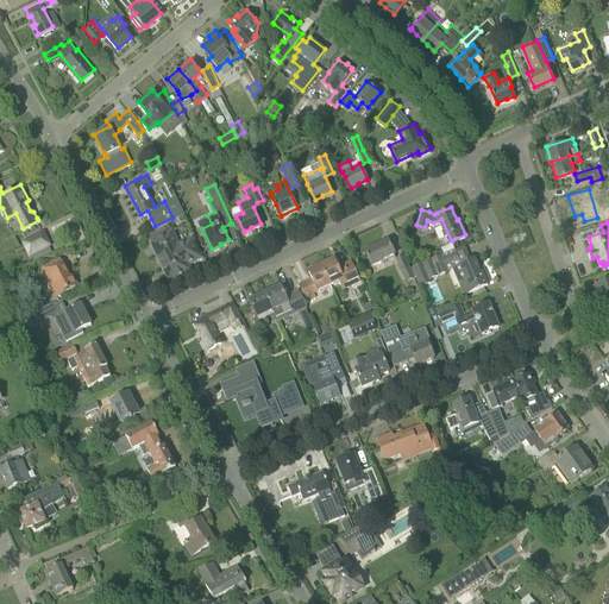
[(44,227),(22,238),(29,253),(51,243),(44,227)]
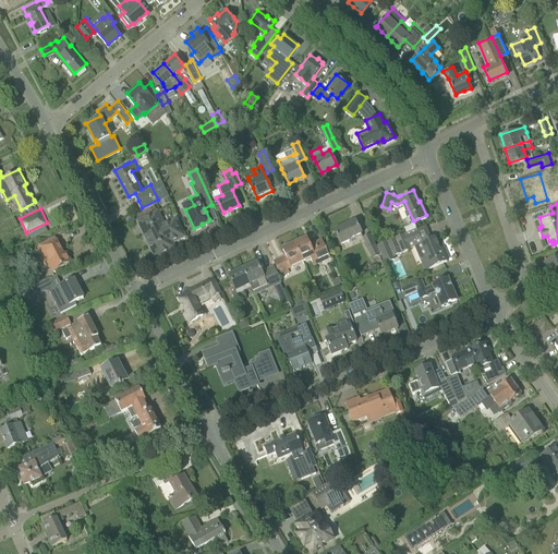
[(185,233),(181,224),(177,215),(164,220),(158,208),(137,218),(138,221),(143,219),(146,227),(142,229),(148,242),(150,241),(154,249),(152,249),(155,255),(176,245),(172,240),(185,233)]
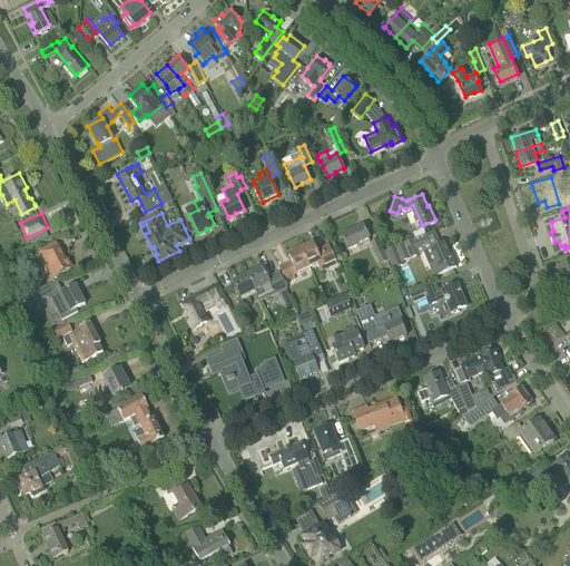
[(369,236),(367,233),(363,223),(341,232),(347,246),(357,243),(356,242),(369,236)]
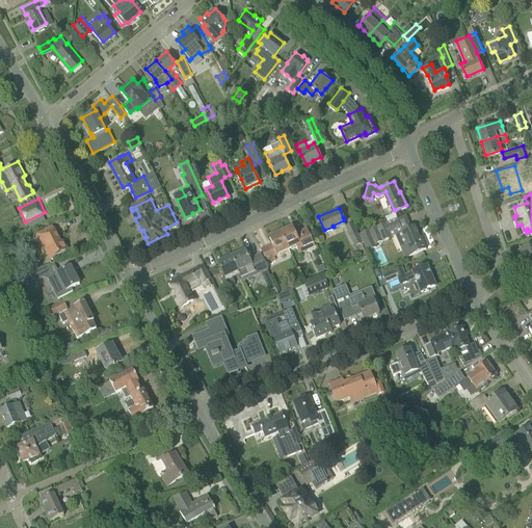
[(395,210),(394,210),(386,214),(388,219),(357,231),(362,239),(364,239),(367,247),(375,243),(374,241),(391,234),(396,232),(405,255),(426,245),(421,235),(419,235),(415,223),(402,229),(401,225),(397,215),(395,210)]
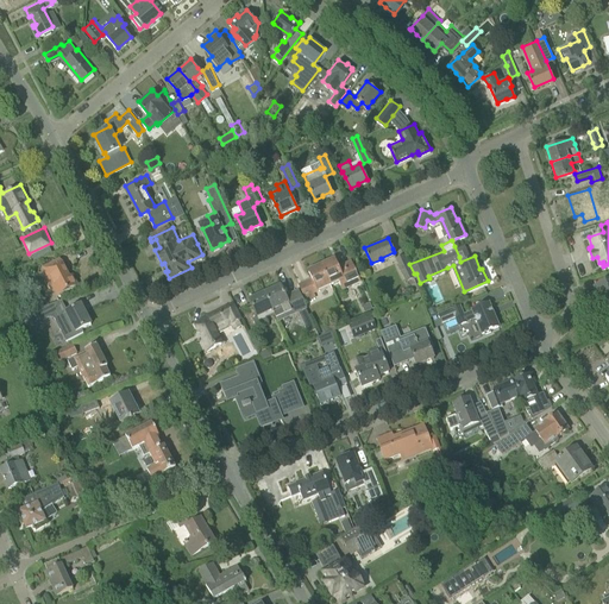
[(414,276),(414,274),(409,264),(408,265),(403,253),(396,256),(407,278),(414,276)]
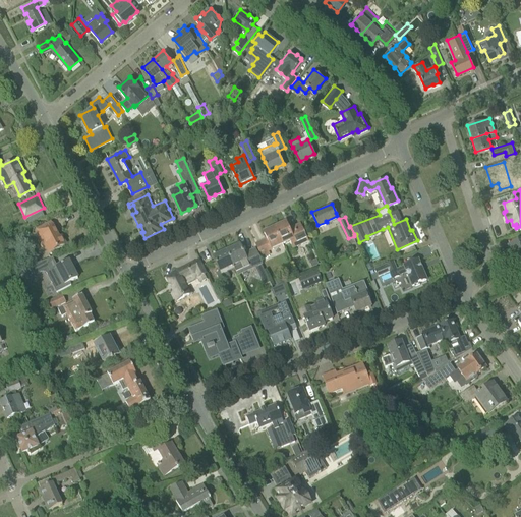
[(49,250),(56,246),(65,242),(64,240),(65,240),(62,233),(59,235),(51,219),(50,219),(51,220),(37,227),(49,250)]
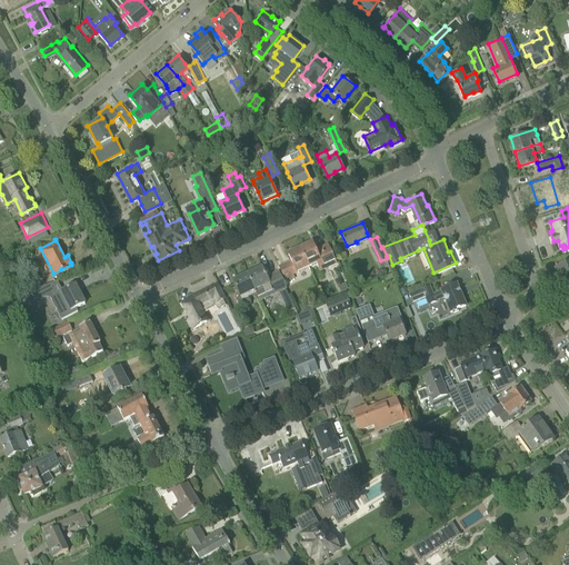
[(312,240),(300,246),(308,263),(317,259),(321,268),(337,261),(328,241),(320,245),(320,246),(317,248),(312,240)]
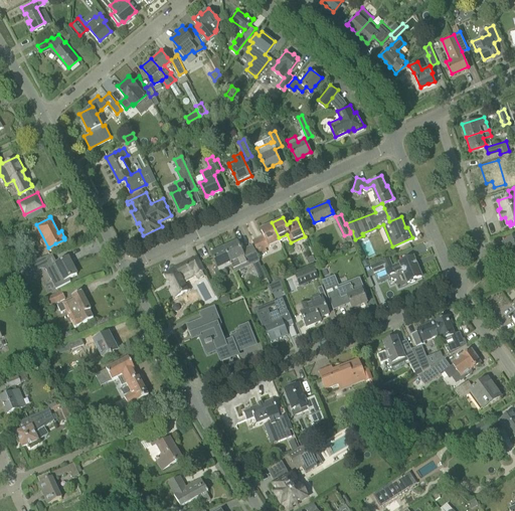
[(265,244),(279,237),(272,222),(261,227),(265,234),(261,236),(260,235),(252,238),(259,251),(266,247),(265,244)]
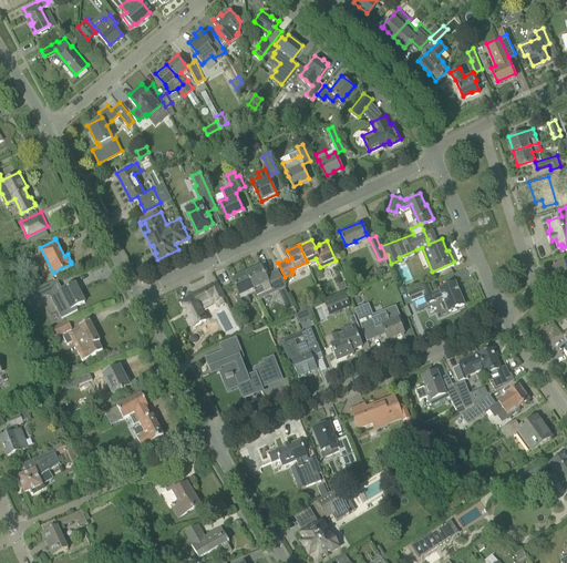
[(562,284),(566,282),(566,258),(553,264),(556,273),(558,273),(562,284)]
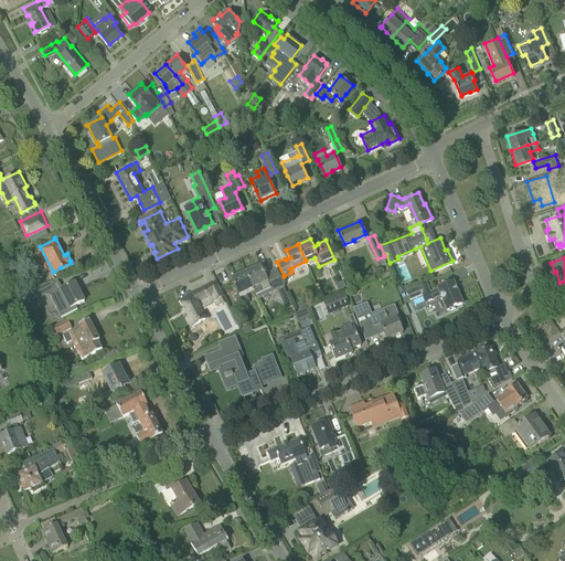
[(285,284),(277,266),(264,272),(260,263),(253,266),(253,265),(246,267),(247,268),(246,270),(255,288),(258,296),(277,287),(287,308),(295,305),(285,284)]
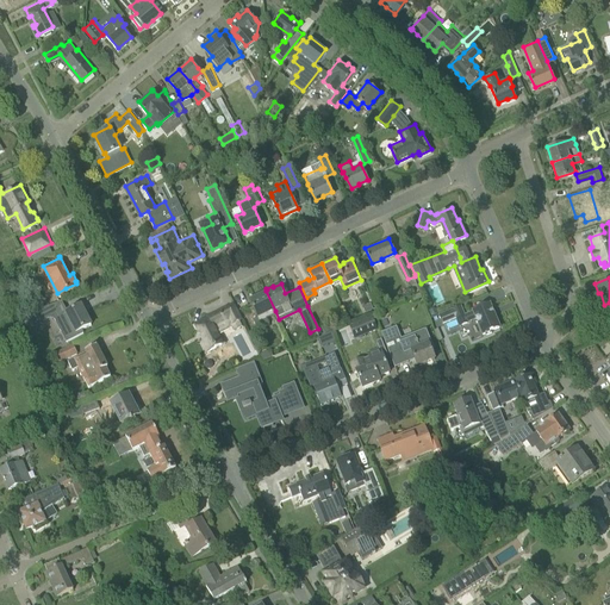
[(266,315),(275,311),(266,291),(263,291),(263,289),(257,293),(257,294),(250,298),(262,325),(269,322),(266,315)]
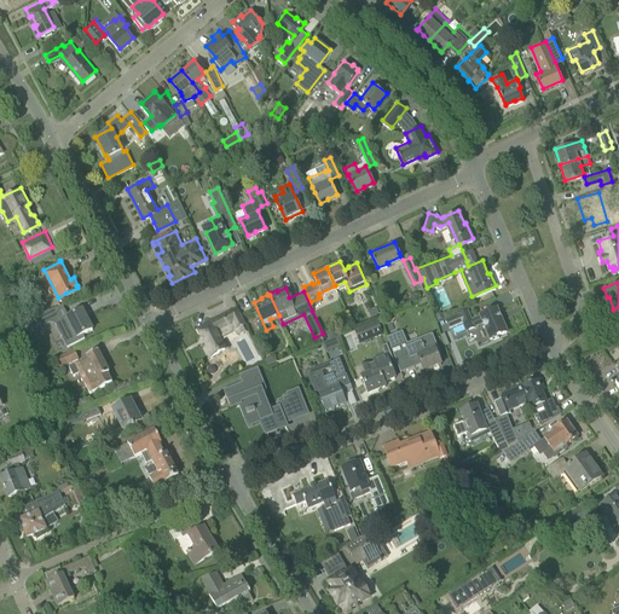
[(92,325),(82,307),(82,306),(69,313),(63,302),(38,312),(42,323),(53,317),(68,343),(85,335),(82,331),(92,326),(92,325)]
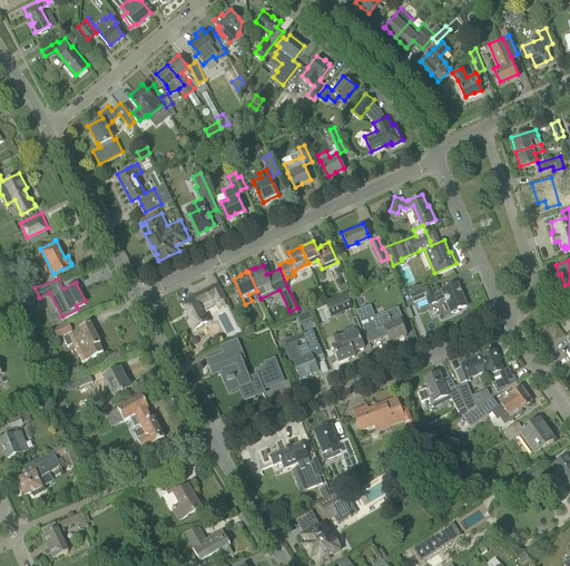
[(207,319),(203,311),(206,309),(202,302),(214,295),(217,301),(225,296),(223,292),(218,282),(210,285),(193,293),(194,294),(183,301),(190,316),(188,318),(193,325),(193,327),(207,319)]
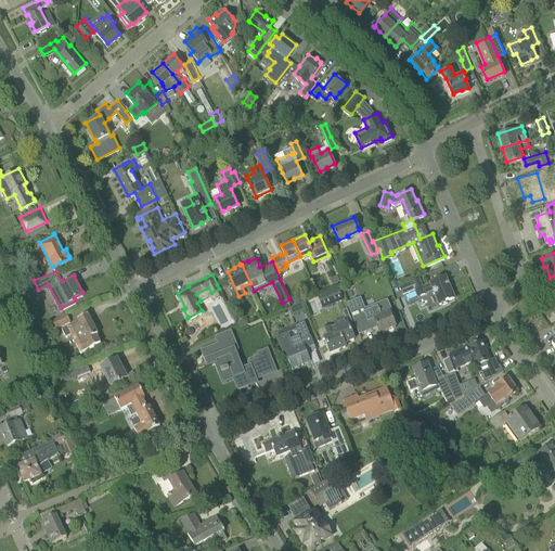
[(418,276),(412,279),(400,284),(402,291),(415,285),(418,294),(425,291),(425,290),(433,286),(439,302),(454,295),(446,274),(430,281),(423,284),(418,276)]
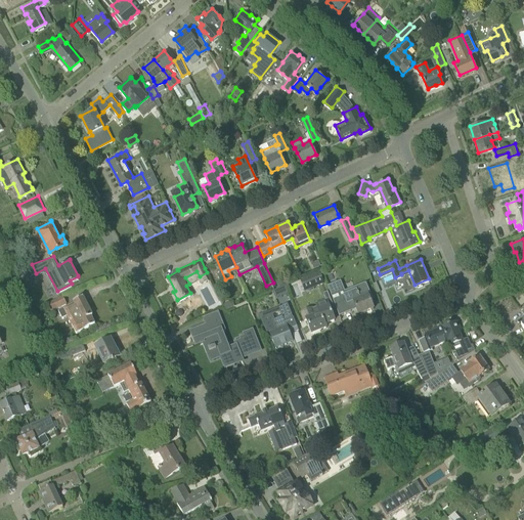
[(304,289),(324,280),(319,268),(300,276),(304,289)]
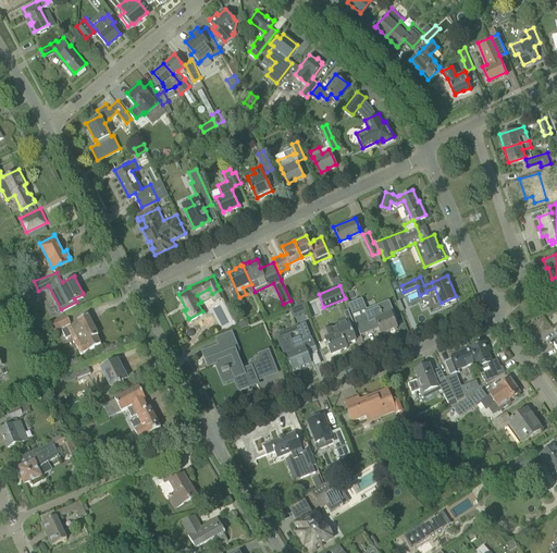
[(26,287),(22,291),(25,297),(31,295),(26,287)]
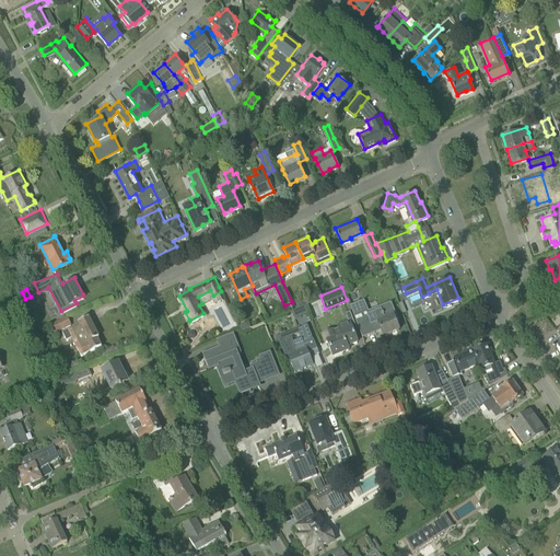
[(383,313),(378,301),(366,305),(363,297),(349,303),(362,334),(375,329),(374,328),(381,325),(383,333),(399,326),(396,320),(398,319),(395,309),(383,313)]
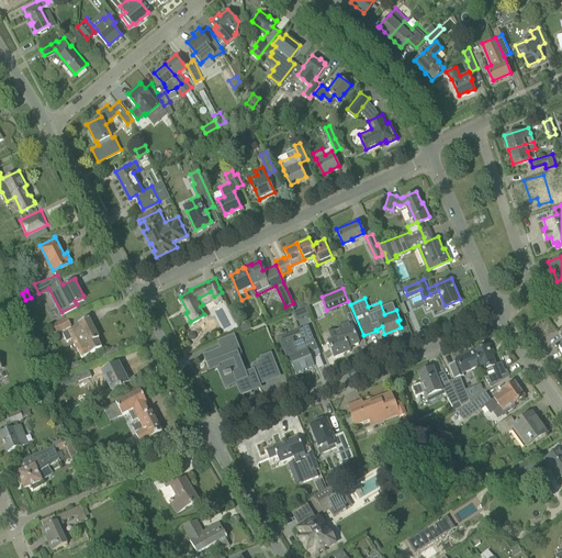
[(305,303),(292,308),(295,315),(307,311),(305,303)]
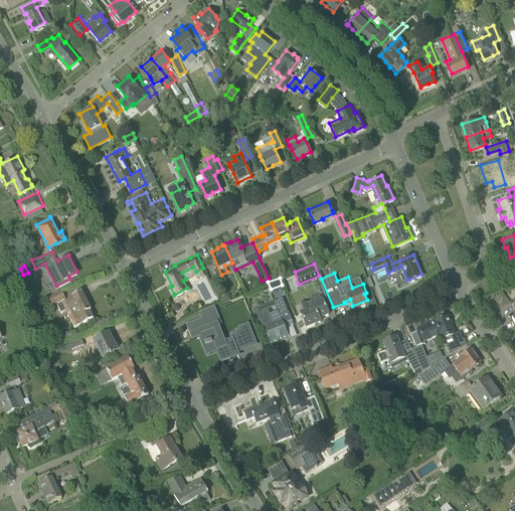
[(328,312),(323,300),(328,298),(322,283),(317,285),(322,296),(313,300),(312,298),(307,300),(296,304),(299,312),(301,311),(306,325),(320,319),(319,316),(328,312)]
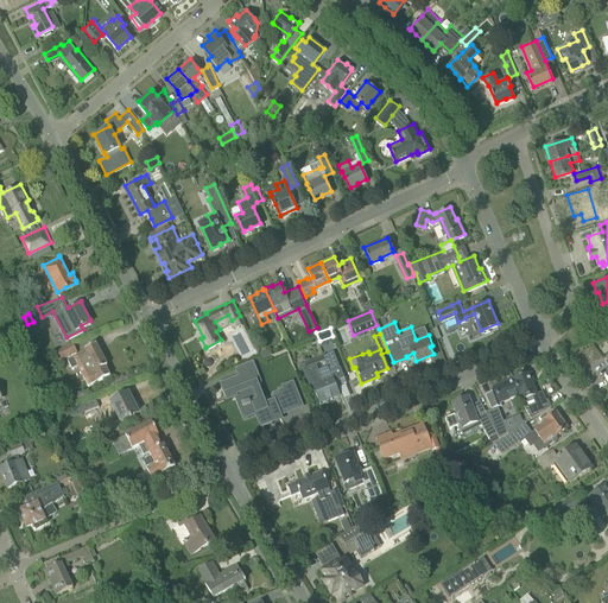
[(73,341),(61,346),(55,349),(59,357),(65,355),(76,349),(73,341)]
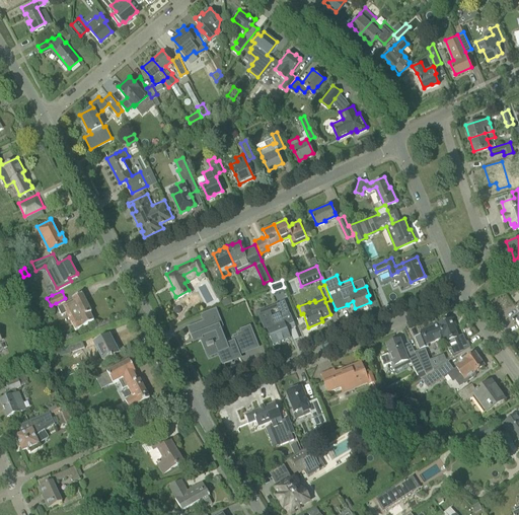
[(83,322),(84,323),(94,318),(90,311),(91,310),(82,291),(73,296),(73,297),(58,305),(61,312),(69,309),(73,317),(71,319),(75,327),(83,322)]
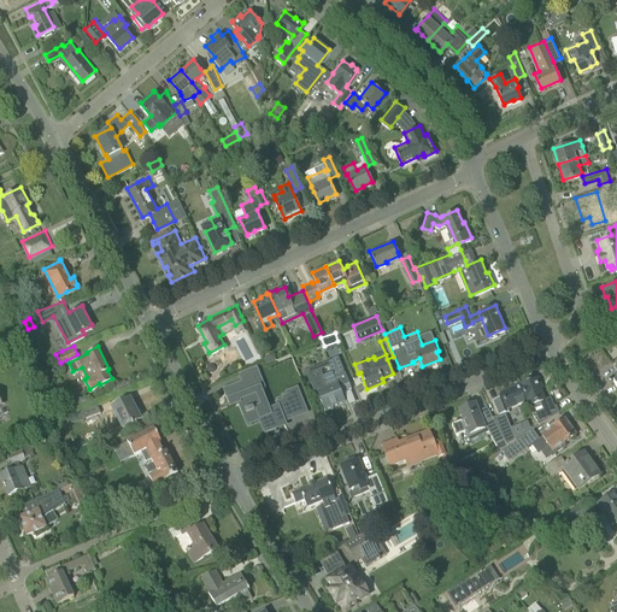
[(274,351),(264,354),(266,362),(276,357),(274,351)]
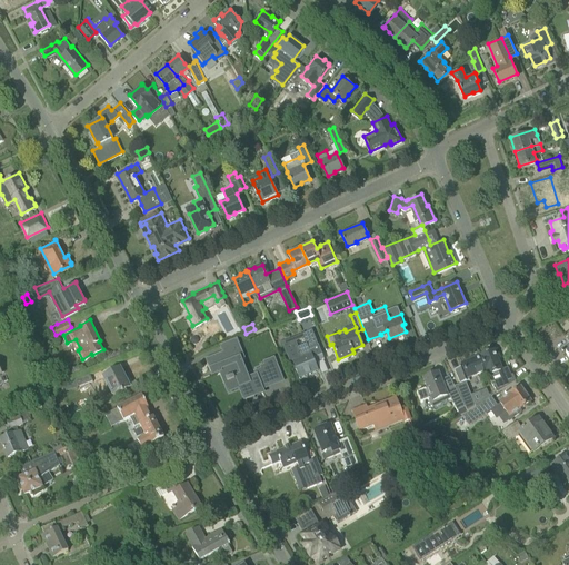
[(298,343),(285,348),(289,359),(292,358),(295,363),(293,363),(295,366),(296,366),(299,375),(317,367),(313,359),(313,357),(316,356),(317,358),(321,356),(321,357),(323,356),(317,339),(312,327),(302,331),(307,342),(298,345),(298,343)]
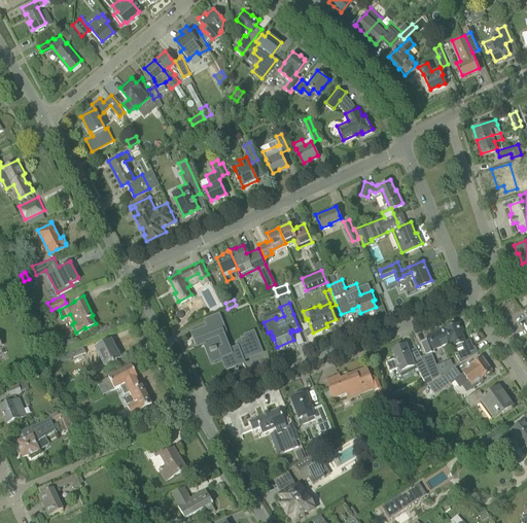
[(229,348),(220,328),(224,327),(218,312),(205,317),(189,324),(196,340),(199,339),(200,343),(204,342),(208,351),(217,348),(225,368),(235,364),(234,362),(242,359),(241,356),(249,353),(245,343),(256,339),(252,329),(245,333),(246,336),(242,337),(243,340),(239,342),(240,344),(229,348)]
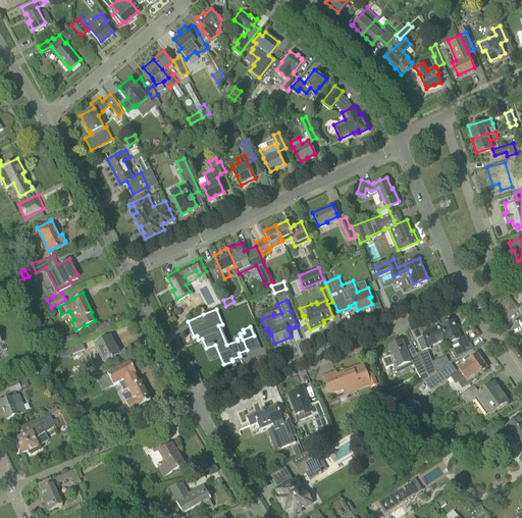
[(456,356),(462,353),(470,347),(466,349),(463,344),(460,337),(460,335),(456,326),(458,325),(455,318),(456,318),(455,317),(441,323),(441,325),(447,335),(449,341),(452,351),(456,356)]
